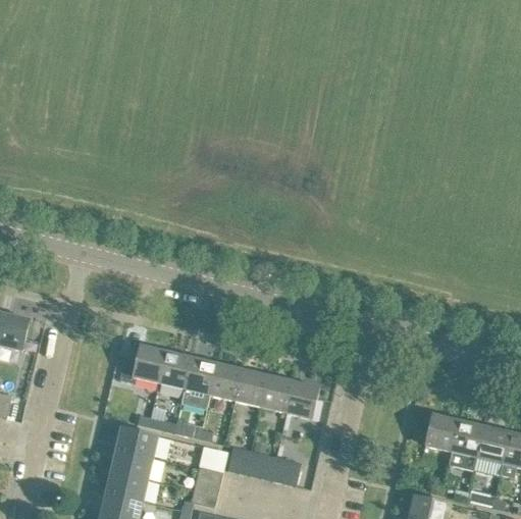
[(0,345),(21,351),(30,319),(3,313),(0,325),(0,345)]
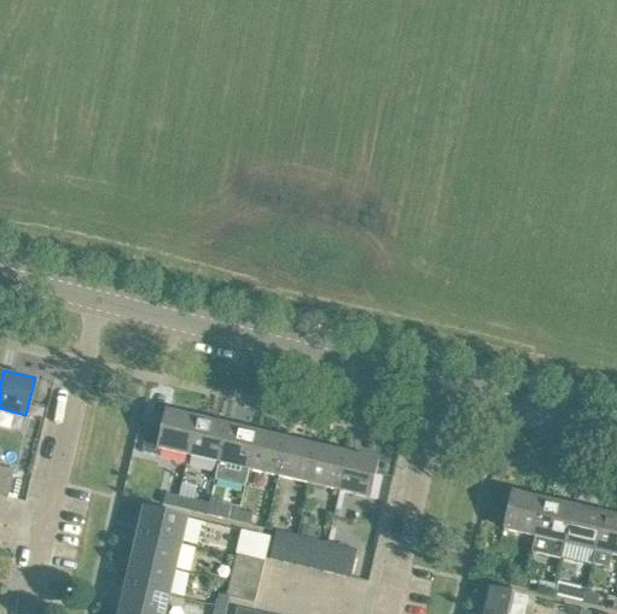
[(188,452),(197,415),(166,408),(162,422),(147,419),(140,449),(156,452),(157,445),(188,452)]
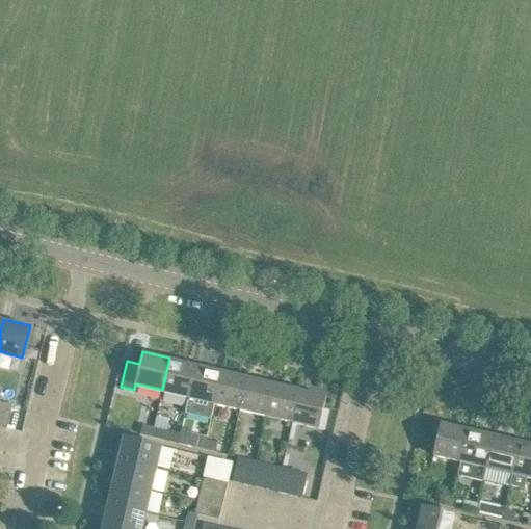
[(188,396),(195,364),(169,358),(162,390),(188,396)]
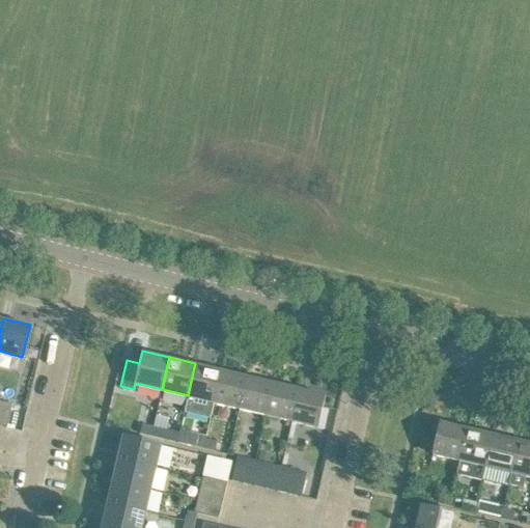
[(210,415),(213,401),(221,369),(195,363),(188,395),(185,409),(210,415)]
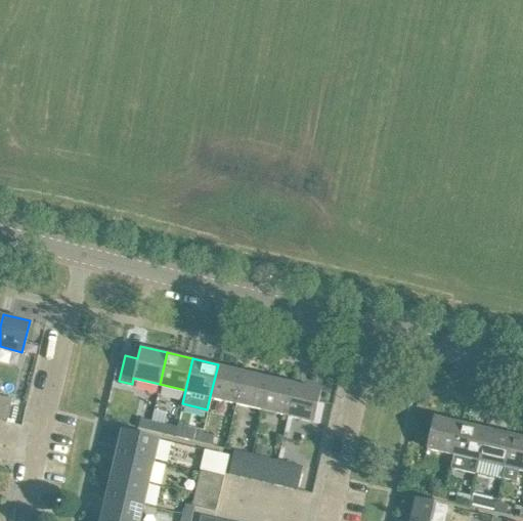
[(235,402),(243,371),(218,364),(210,396),(235,402)]
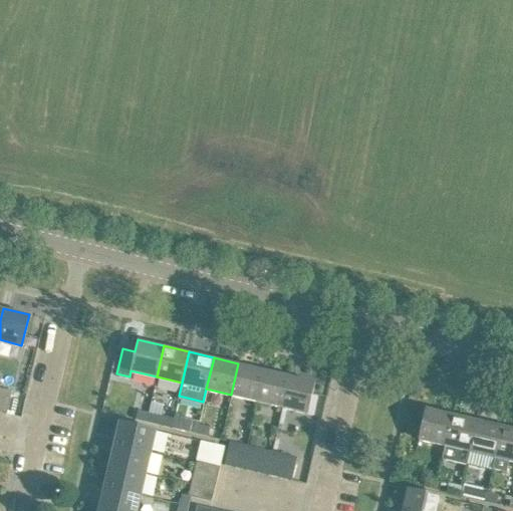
[(257,401),(264,369),(238,363),(231,395),(257,401)]
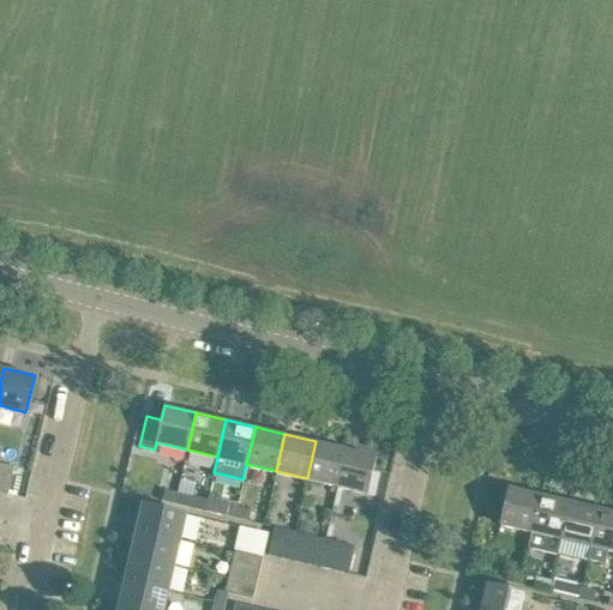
[(336,484),(344,447),(316,441),(307,478),(336,484)]
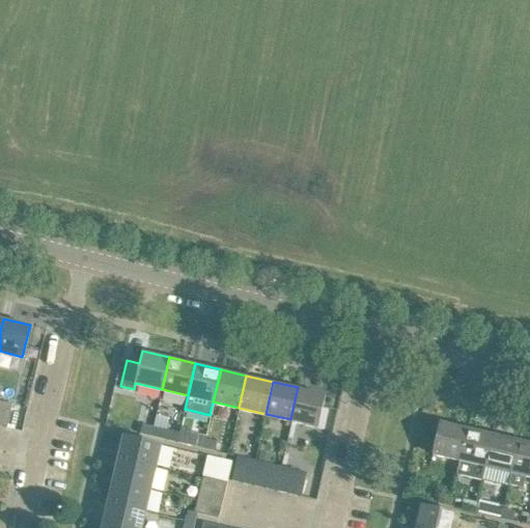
[(317,425),(325,393),(298,387),(290,419),(317,425)]
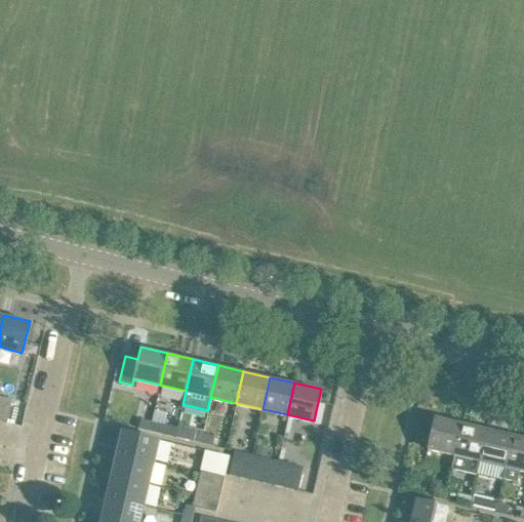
[(0,418),(6,420),(11,397),(0,394),(0,418)]
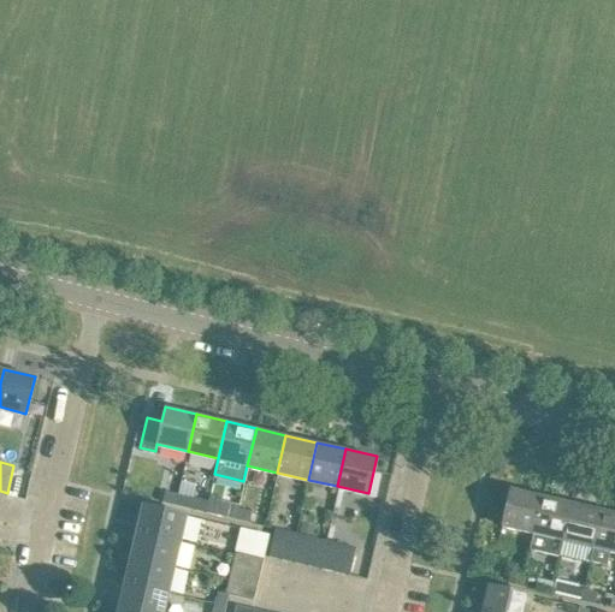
[(12,475),(7,493),(17,495),(21,476),(12,475)]
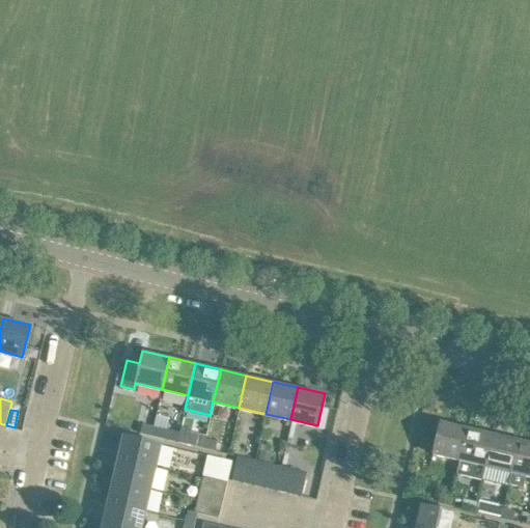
[(458,459),(466,426),(440,420),(433,452),(458,459)]
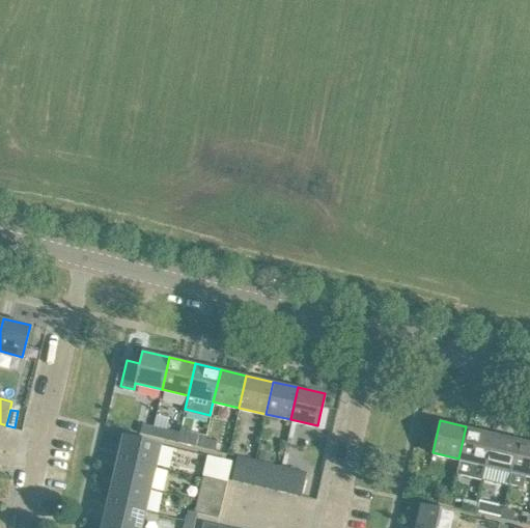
[(151,435),(154,425),(141,422),(139,433),(151,435)]
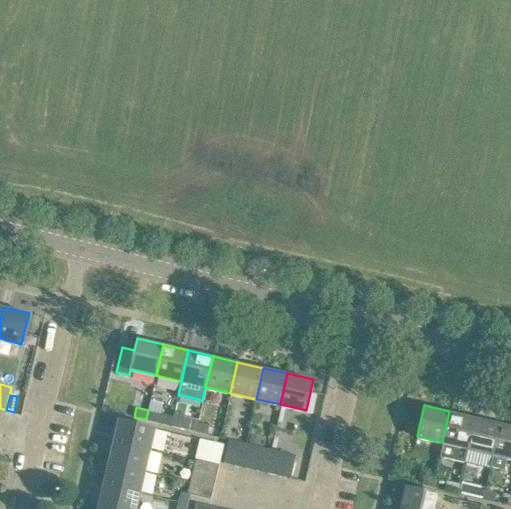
[(156,422),(158,412),(148,410),(146,419),(156,422)]
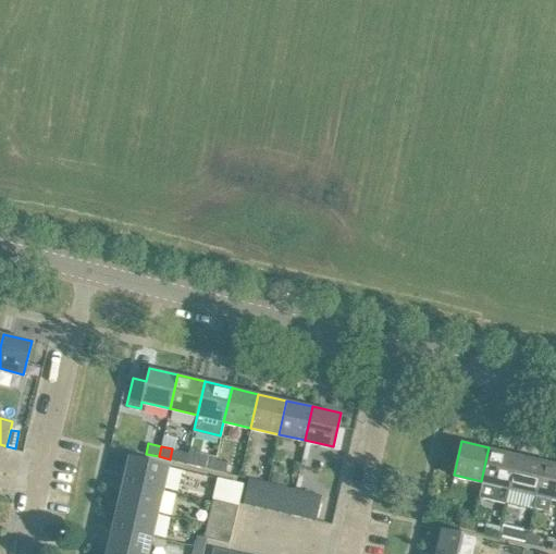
[(505,502),(508,488),(517,454),(489,447),(481,481),(478,495),(505,502)]
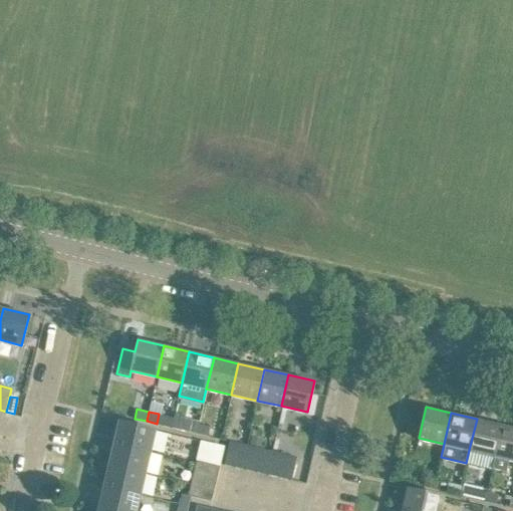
[(171,427),(185,430),(196,433),(198,424),(199,420),(174,414),(171,427)]
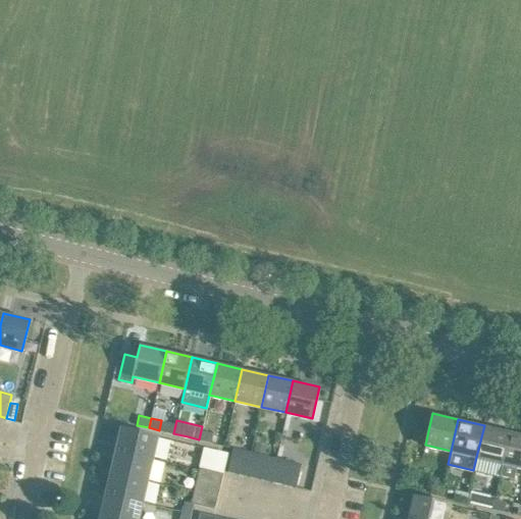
[(502,463),(509,431),(484,425),(476,457),(502,463)]
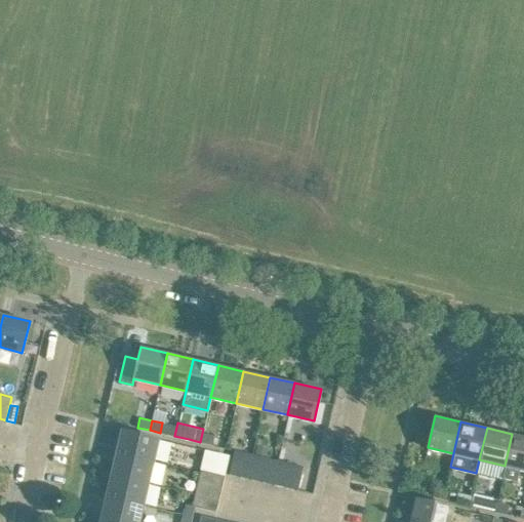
[(154,460),(159,438),(121,429),(116,451),(154,460)]
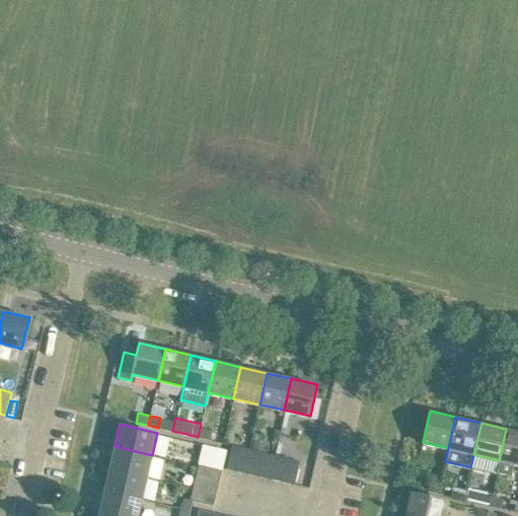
[(209,439),(211,430),(200,428),(198,437),(209,439)]
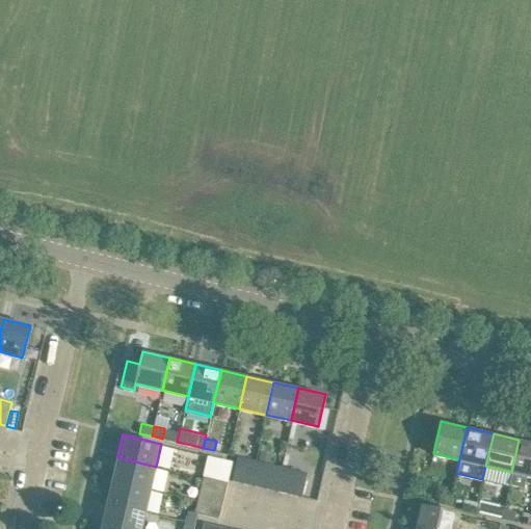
[(530,476),(530,442),(519,440),(511,472),(508,481),(523,485),(526,475),(530,476)]
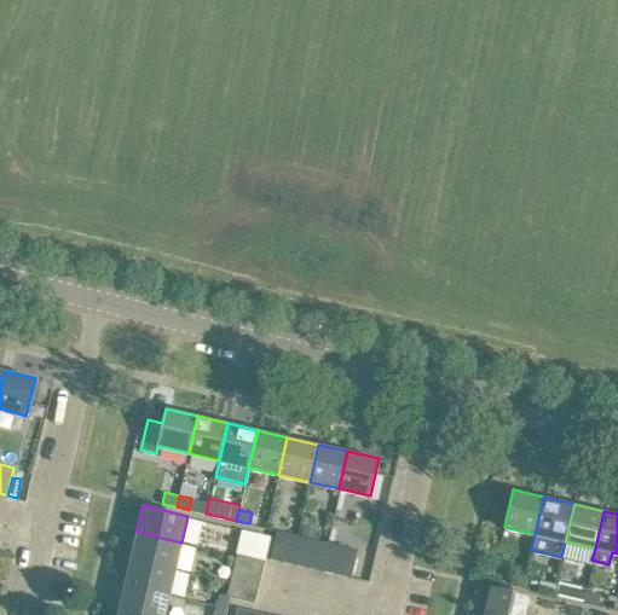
[(302,521),(300,534),(315,538),(317,524),(302,521)]
